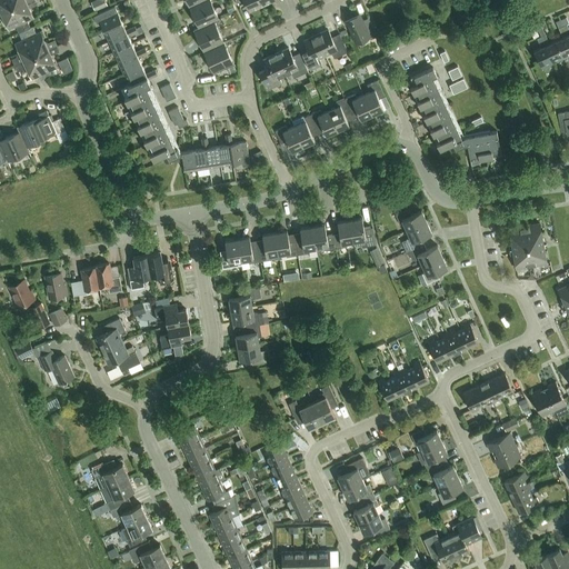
[(0,0),(0,9),(1,11),(13,6),(10,0),(0,0)]
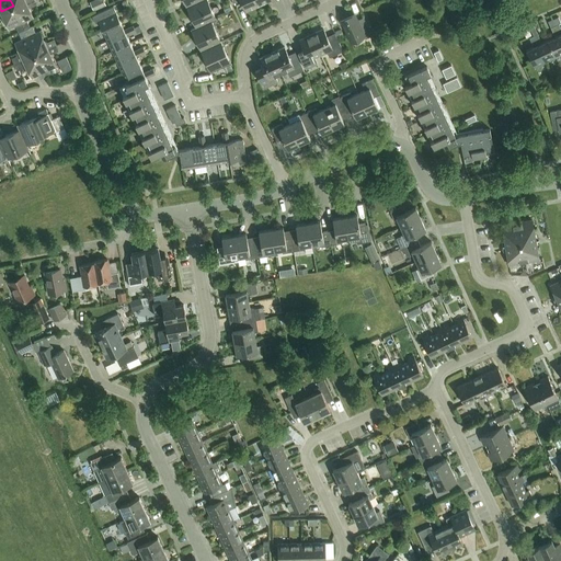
[(36,1),(35,1),(36,0),(23,0),(13,6),(21,23),(24,30),(30,27),(26,20),(33,18),(27,4),(36,1)]
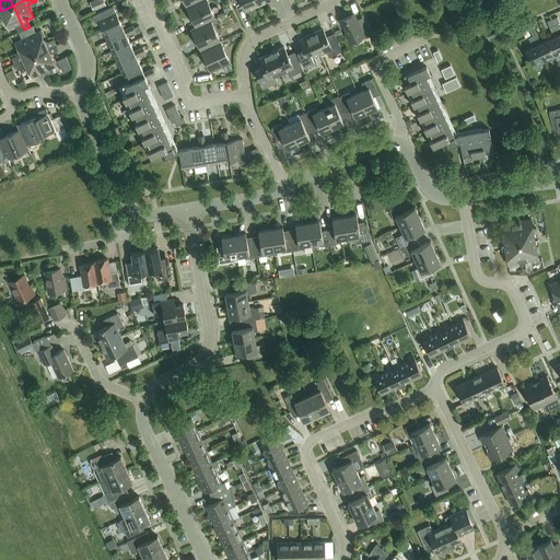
[(94,11),(106,4),(103,0),(93,0),(90,2),(94,11)]
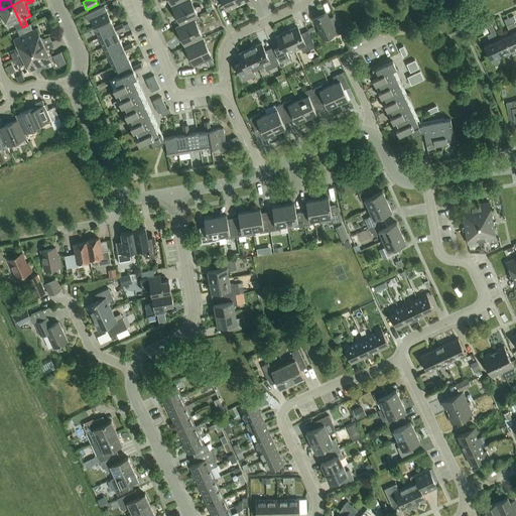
[(176,27),(199,17),(190,0),(184,0),(171,6),(180,24),(175,26),(176,27)]
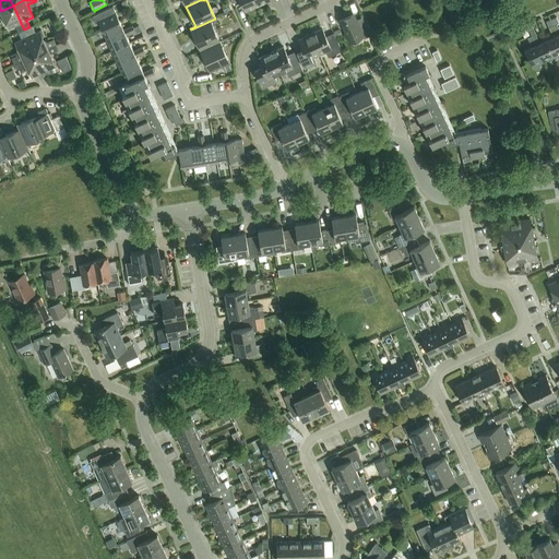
[(239,0),(245,11),(258,6),(254,0),(230,0),(232,1),(234,0),(239,0)]
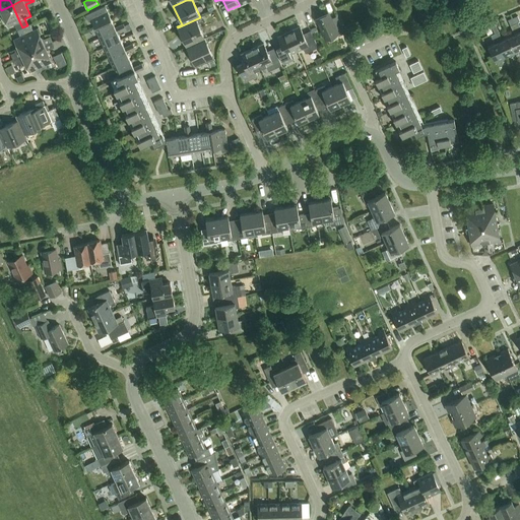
[(212,2),(206,5),(209,12),(215,9),(212,2)]
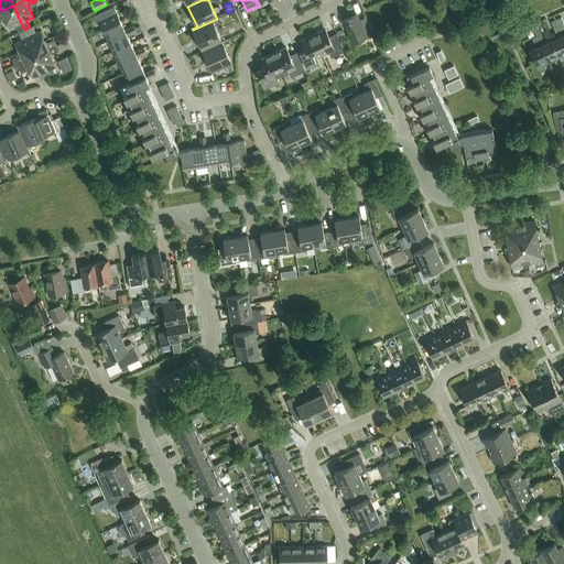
[(15,25),(19,33),(24,30),(21,23),(13,6),(1,11),(9,29),(15,25)]
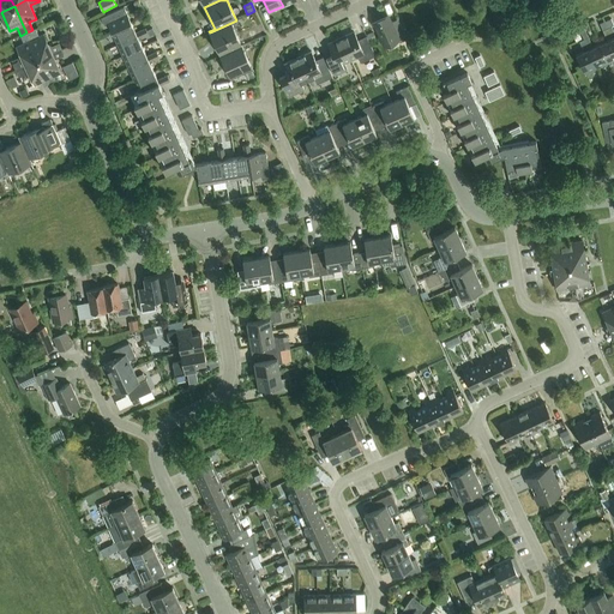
[(124,7),(101,18),(104,25),(108,23),(139,91),(134,94),(138,102),(134,103),(166,170),(175,167),(179,173),(182,172),(185,175),(198,173),(199,185),(262,175),(262,179),(270,178),(265,152),(251,155),(248,144),(244,145),(245,156),(224,160),(223,149),(217,149),(220,160),(196,164),(192,157),(190,158),(160,92),(163,91),(160,85),(169,80),(168,76),(157,79),(149,61),(158,56),(156,52),(146,56),(138,37),(148,34),(145,28),(136,32),(124,7)]
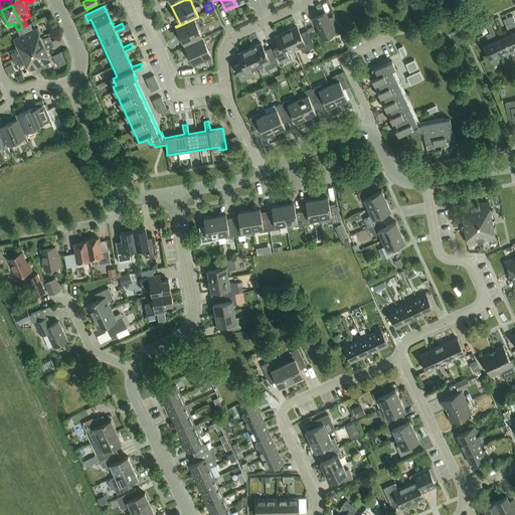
[(335,35),(342,32),(334,16),(328,18),(326,14),(314,20),(323,39),(334,33),(335,35)]
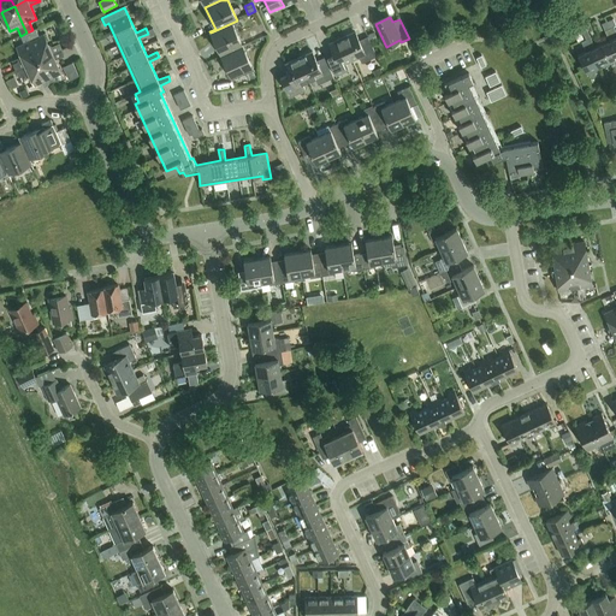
[(59,19),(53,23),(58,34),(65,31),(59,19)]
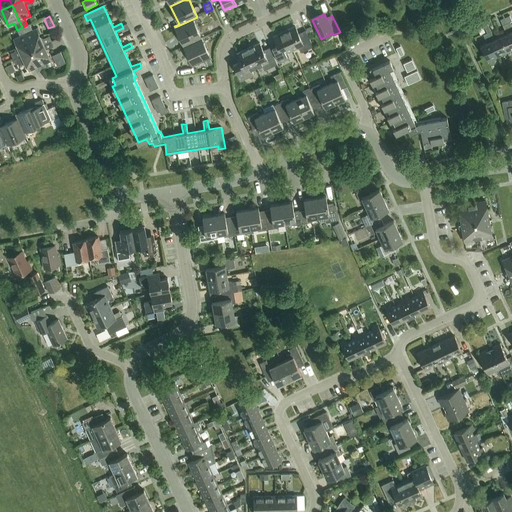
[(197,17),(175,27),(183,46),(201,38),(193,19),(197,17)]
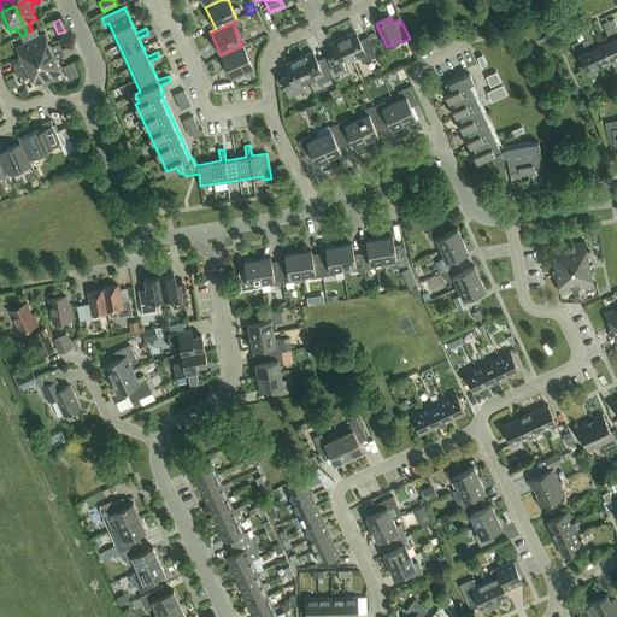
[(39,60),(62,50),(62,48),(58,43),(50,47),(43,34),(40,36),(36,29),(33,30),(27,33),(30,41),(39,60)]
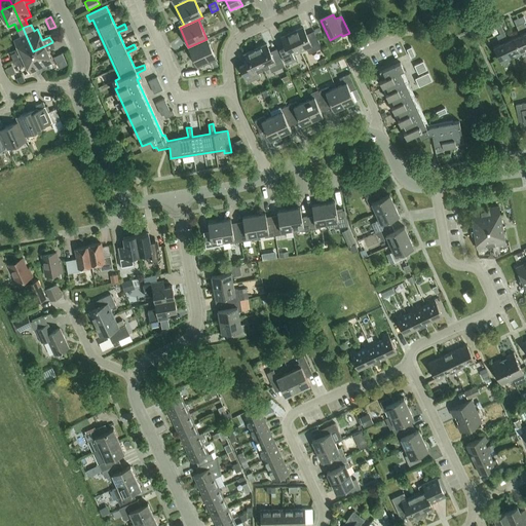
[(514,37),(521,53),(525,51),(525,37),(520,25),(516,26),(520,34),(514,37)]
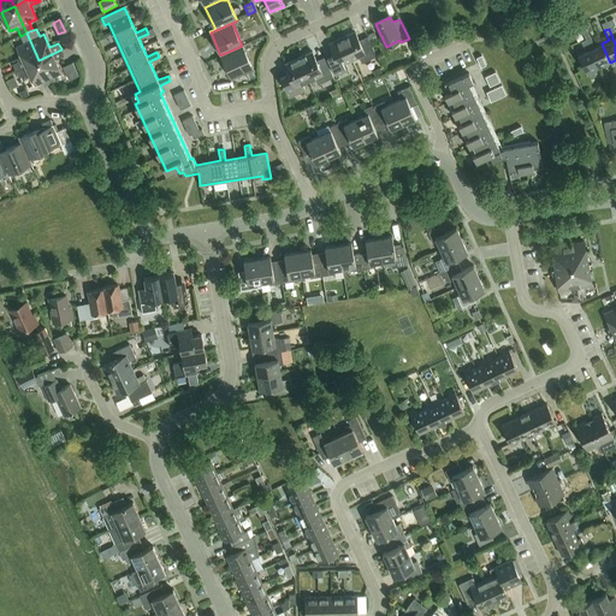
[(17,47),(23,60),(13,64),(17,70),(39,60),(30,41),(27,33),(21,36),(24,43),(17,47)]
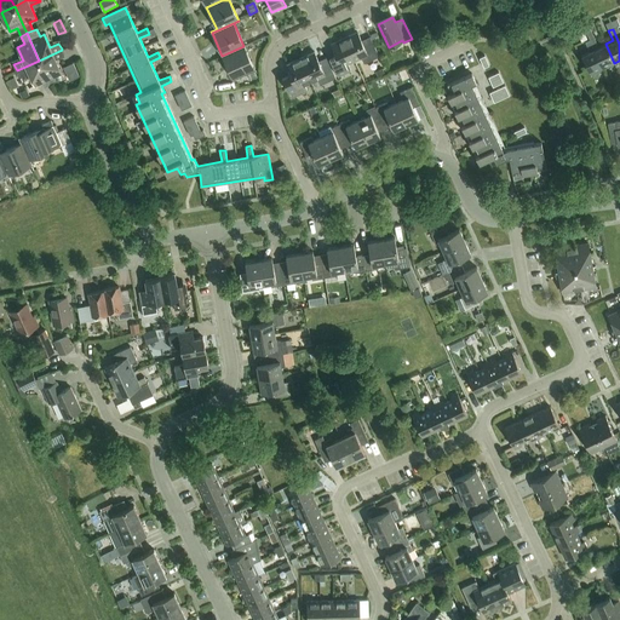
[(357,33),(344,38),(355,61),(361,57),(363,63),(379,56),(371,36),(361,41),(357,33)]
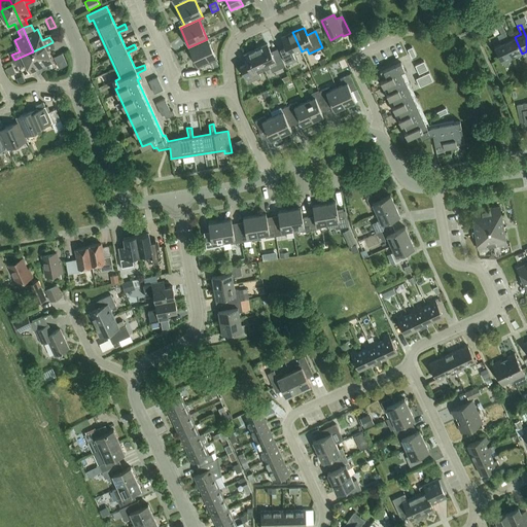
[(302,51),(292,32),(281,37),(285,46),(280,49),(287,64),(297,59),(295,54),(302,51)]
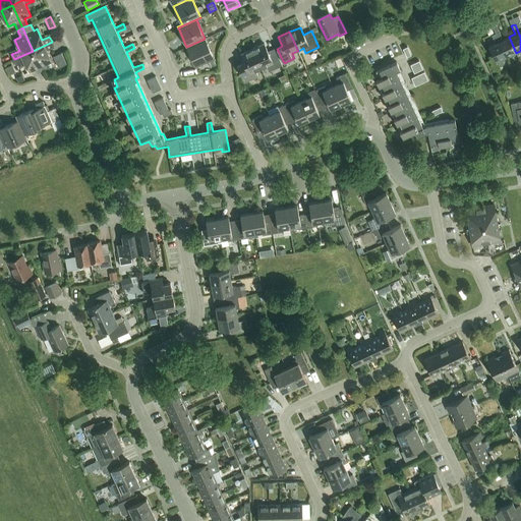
[(496,34),(507,58),(516,53),(509,37),(503,40),(499,32),(496,34)]
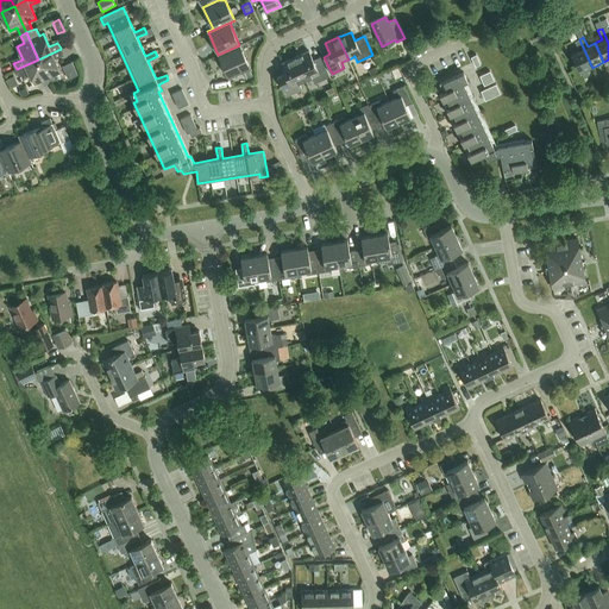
[(592,68),(579,39),(575,41),(578,50),(571,54),(579,73),(592,68)]
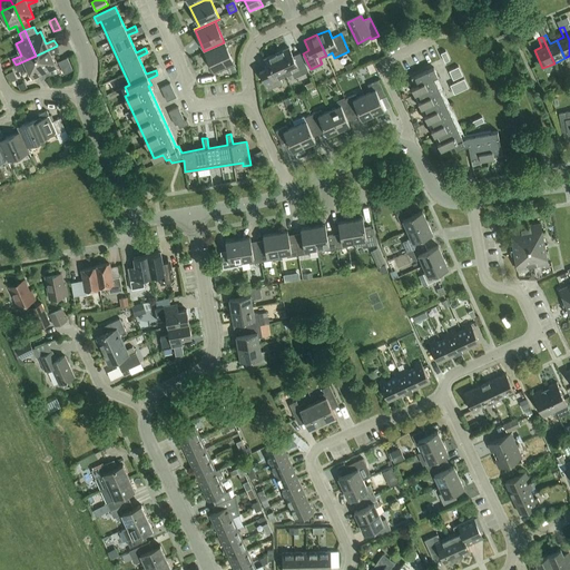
[(214,74),(227,67),(231,74),(236,70),(234,65),(224,42),(204,51),(214,74)]
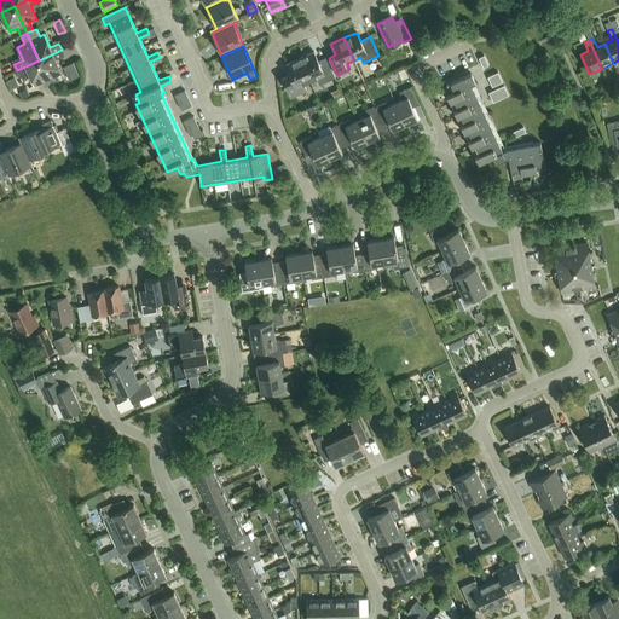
[(62,74),(55,58),(64,53),(62,50),(39,61),(51,84),(57,81),(55,76),(62,74)]
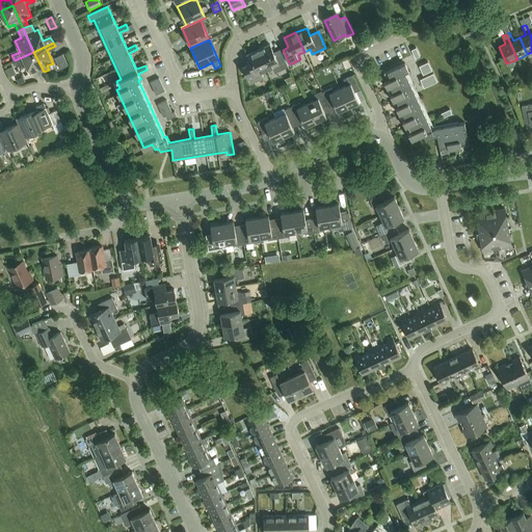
[(258,50),(266,70),(272,67),(274,73),(288,67),(282,54),(275,57),(270,45),(258,50)]
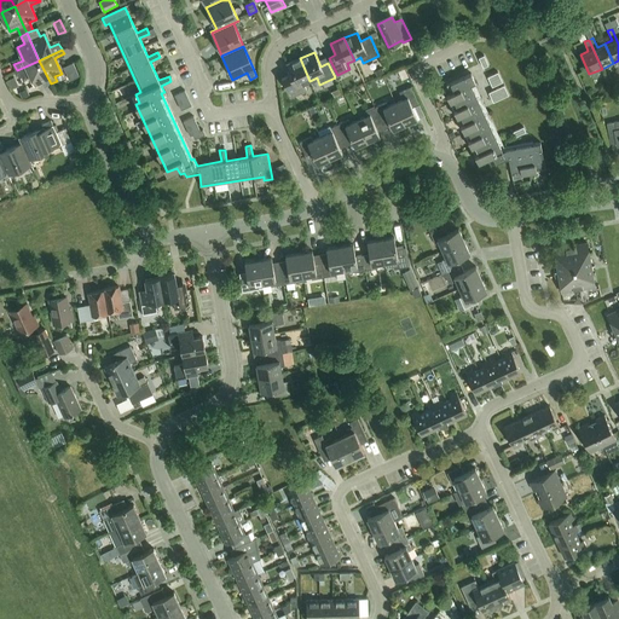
[(484,68),(489,65),(484,56),(479,58),(484,68)]
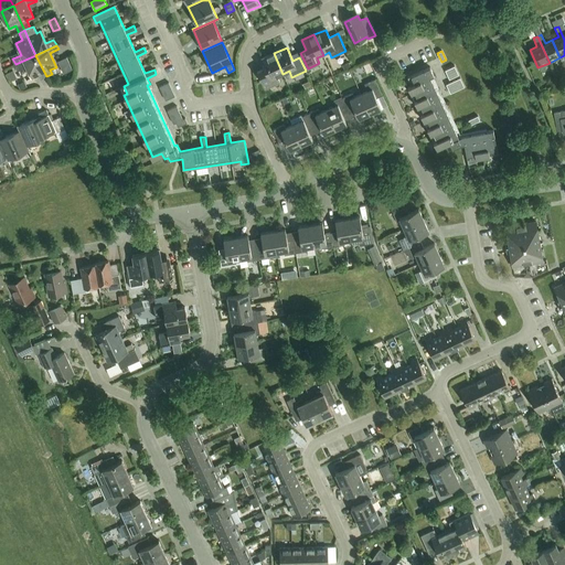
[(277,76),(283,74),(274,53),(260,60),(266,73),(259,76),(266,89),(280,83),(277,76)]
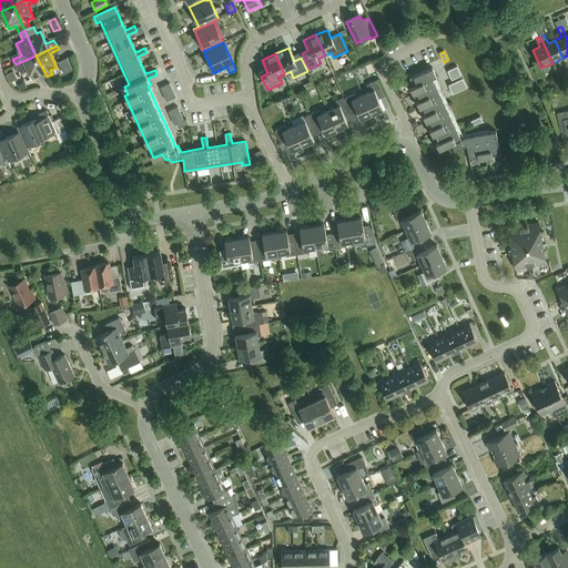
[(47,77),(36,56),(16,64),(18,70),(27,67),(32,79),(39,75),(40,80),(47,77)]
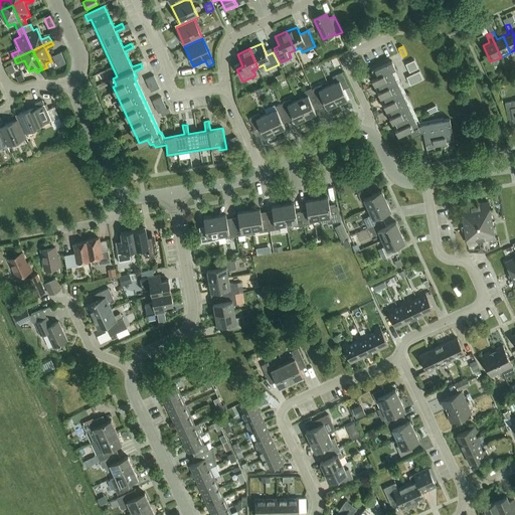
[(61,52),(53,56),(56,62),(64,58),(61,52)]
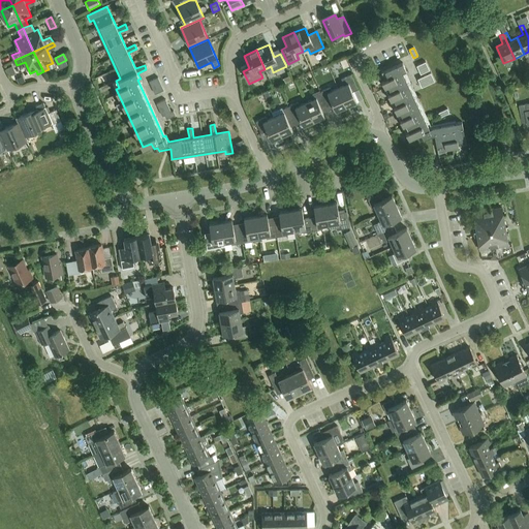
[(421,74),(429,70),(426,62),(416,66),(421,74)]
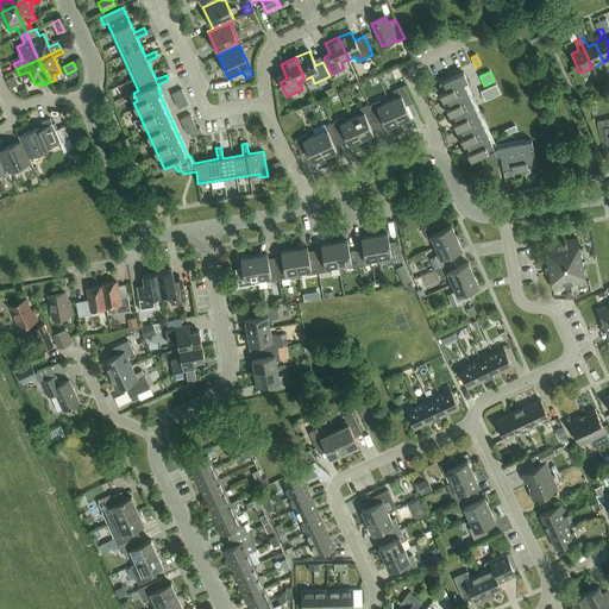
[(464,73),(439,83),(444,92),(439,94),(471,161),(481,156),(483,162),(496,156),(497,159),(501,158),(503,173),(504,176),(514,174),(514,170),(537,167),(532,140),(498,146),(495,149),(464,83),(468,81),(464,73)]
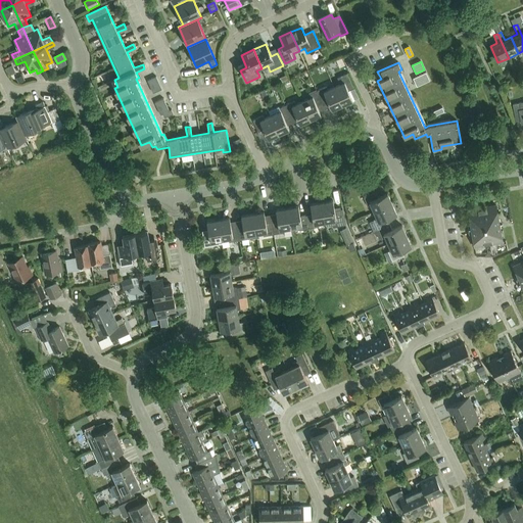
[(417,87),(430,81),(426,72),(413,78),(417,87)]
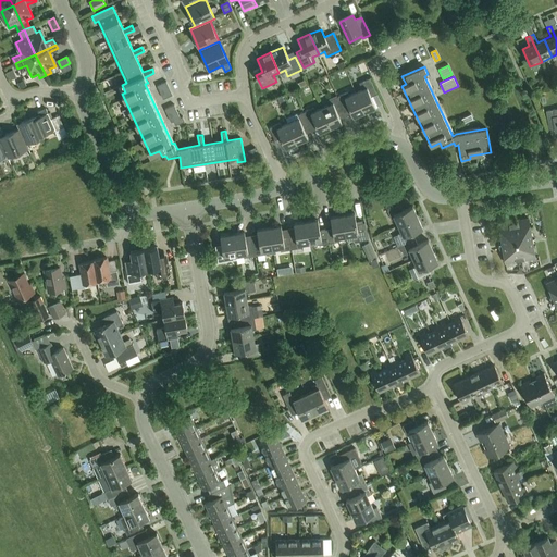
[(356,93),(364,112),(375,107),(371,97),(378,94),(370,77),(359,83),(362,89),(356,93)]
